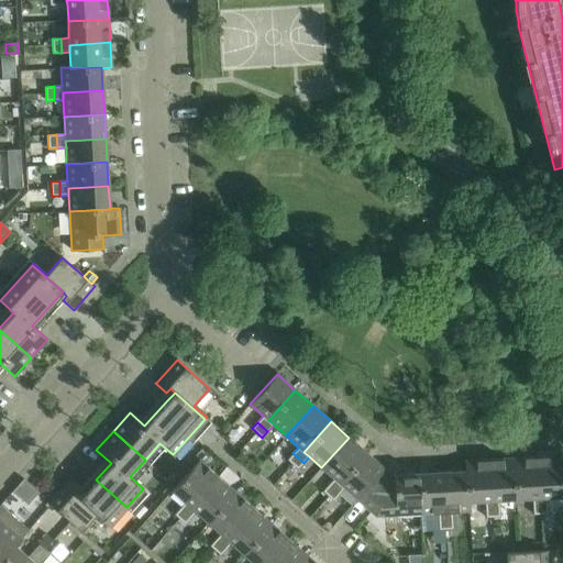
[(349,438),(321,467),(333,478),(328,485),(339,495),(344,488),(339,484),(366,453),(349,438)]
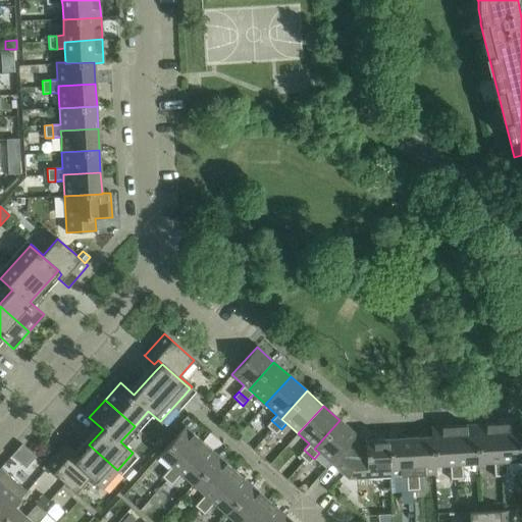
[(271,420),(266,426),(275,435),(281,429),(271,420)]
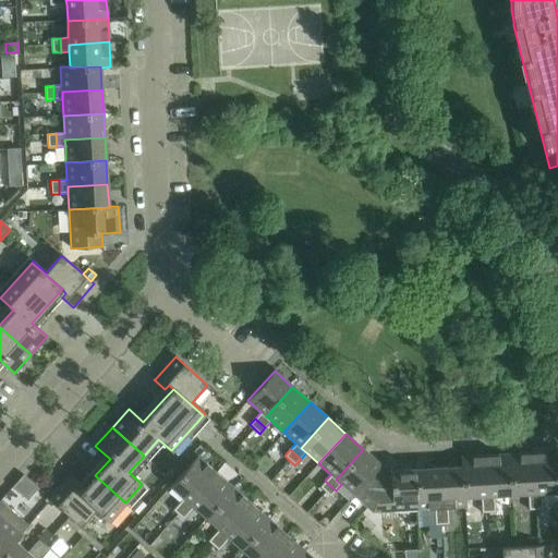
[(336,480),(341,484),(353,495),(373,474),(377,470),(381,465),(363,449),(336,480)]
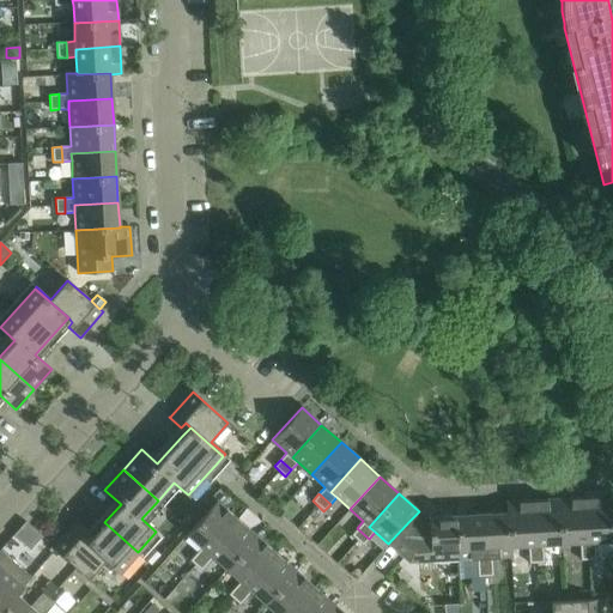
[(612,523),(612,496),(584,497),(587,542),(595,541),(612,540),(612,523)]
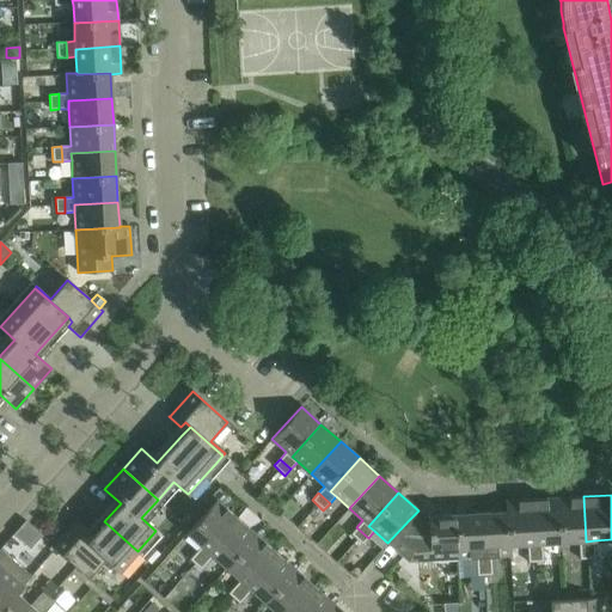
[(583,496),(558,499),(561,543),(579,542),(579,551),(594,550),(594,540),(586,542),(583,496)]
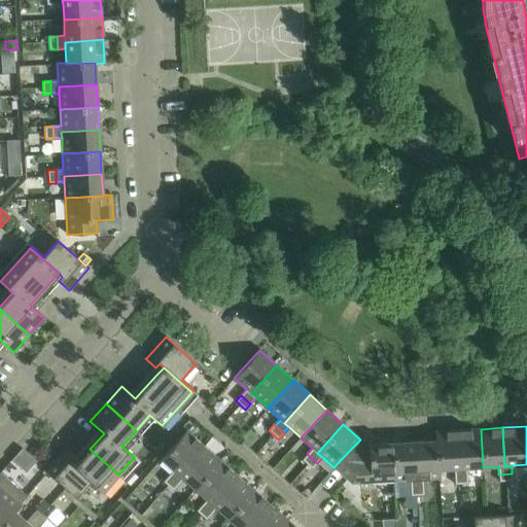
[(481,429),(458,430),(460,468),(466,468),(483,467),(481,429)]
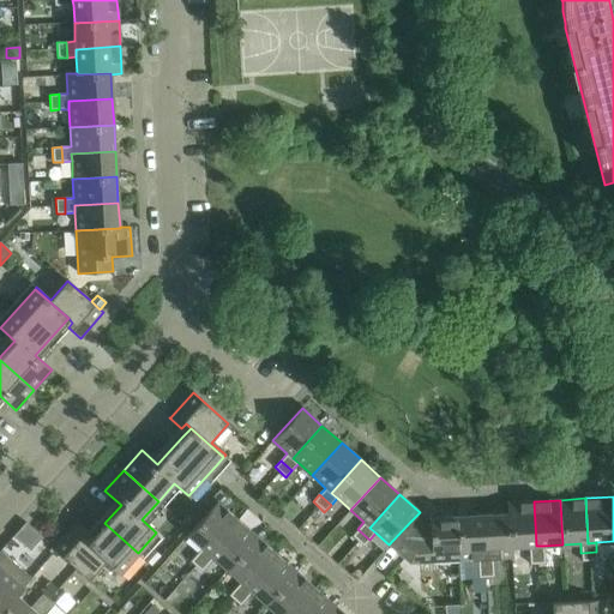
[(208,565),(214,558),(208,553),(238,519),(217,501),(188,535),(203,547),(197,554),(208,565)]
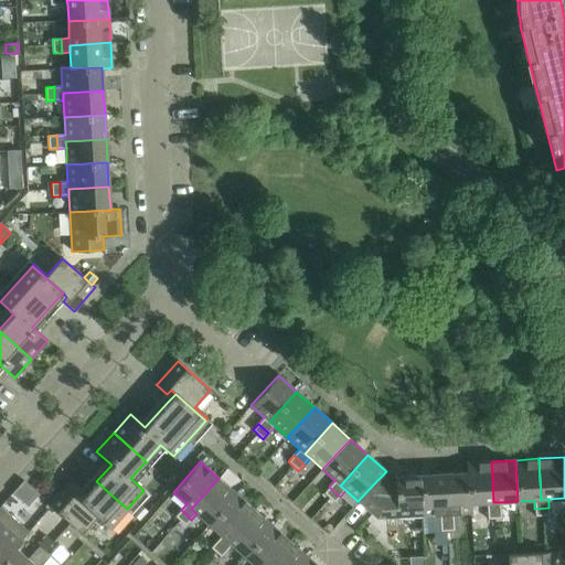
[(466,462),(467,472),(468,472),(469,504),(470,503),(486,503),(487,511),(501,510),(500,502),(493,502),(491,461),(466,462)]
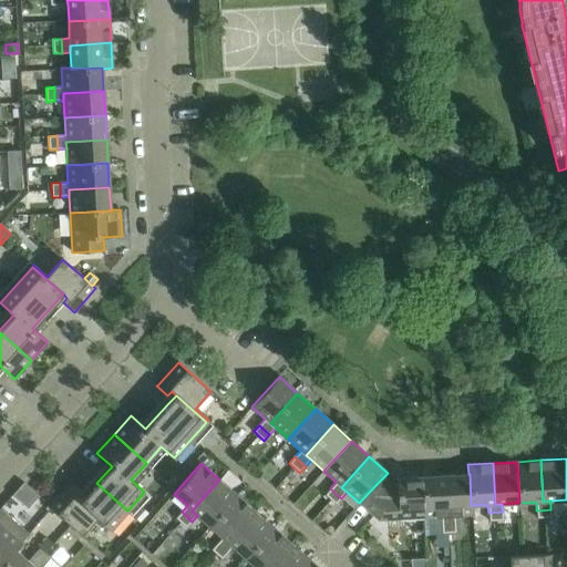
[(470,474),(468,474),(445,475),(447,516),(455,516),(473,515),(472,505),(471,506),(470,474)]
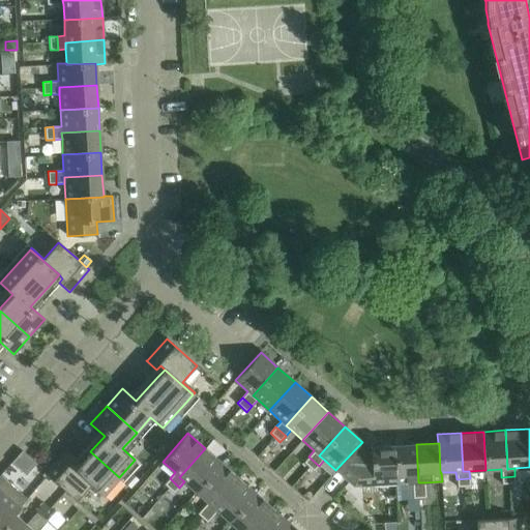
[(416,444),(393,446),(396,483),(412,483),(412,491),(425,491),(425,482),(418,482),(416,444)]
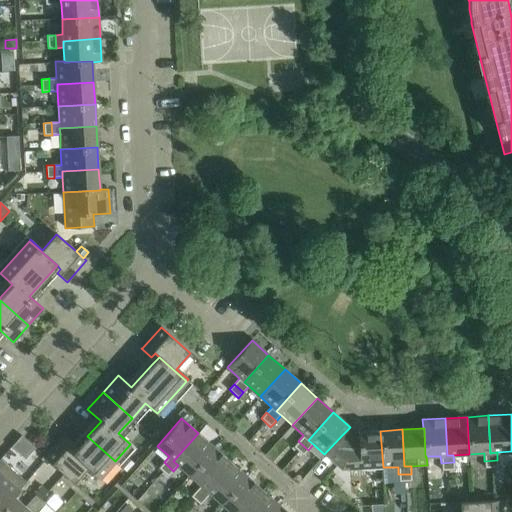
[(342,435),(324,454),(342,470),(383,467),(380,431),(357,432),(358,437),(353,437),(346,431),(342,435)]
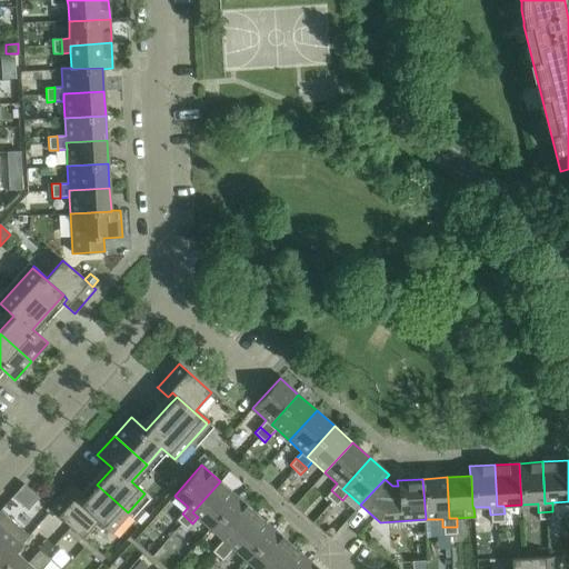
[(220,481),(192,512),(198,517),(211,528),(238,497),(220,481)]
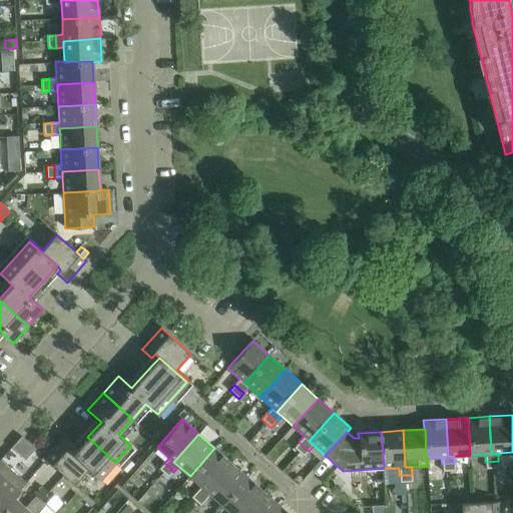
[(64,436),(63,437),(44,458),(74,484),(88,468),(100,479),(115,462),(87,437),(77,449),(64,436)]
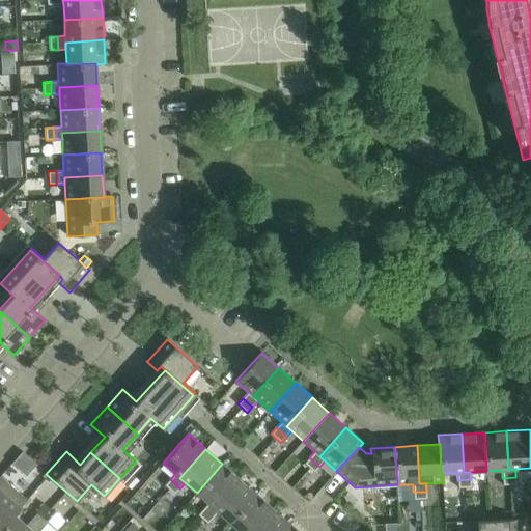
[(309,457),(304,464),(314,472),(319,467),(309,457)]
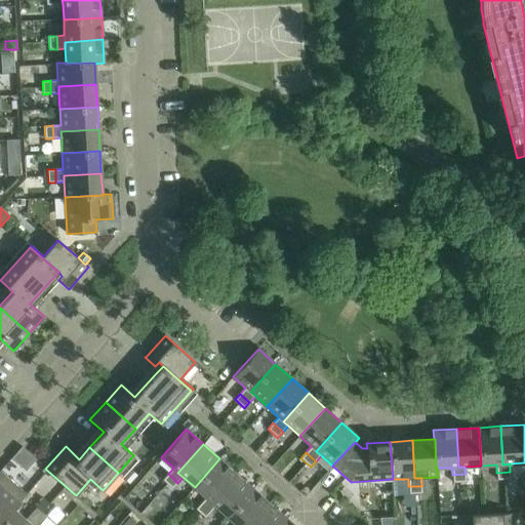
[(219,458),(195,487),(206,497),(201,503),(210,512),(215,507),(211,501),(236,474),(219,458)]
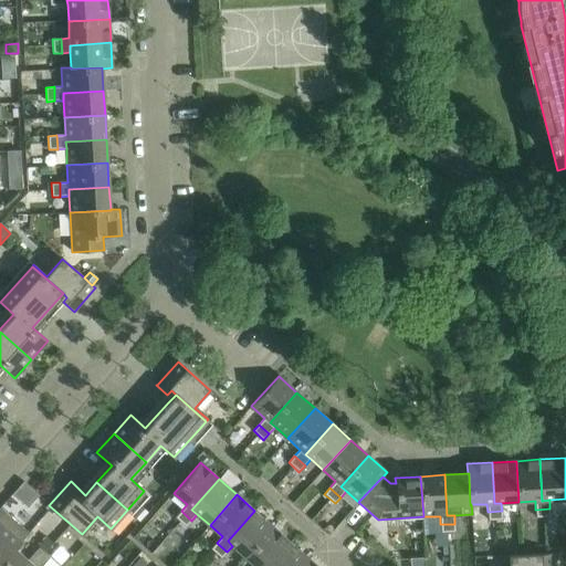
[(0,565),(16,548),(17,549),(23,543),(21,542),(29,533),(0,507),(0,565)]
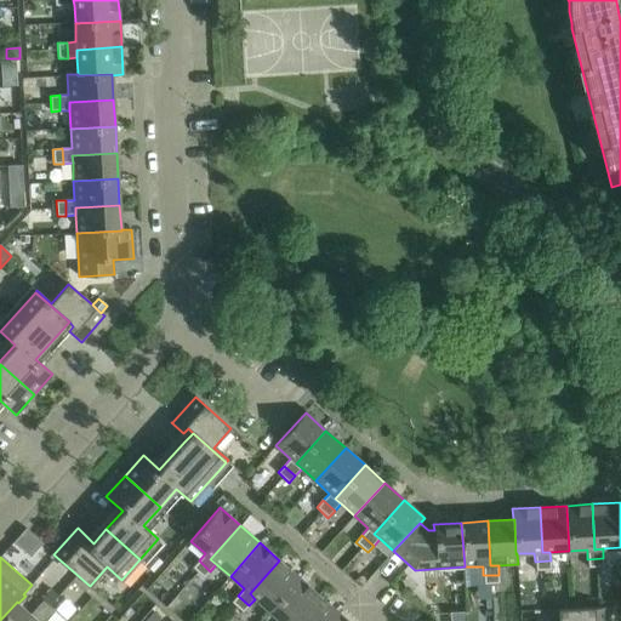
[(154,557),(144,567),(153,574),(154,573),(161,564),(154,557)]
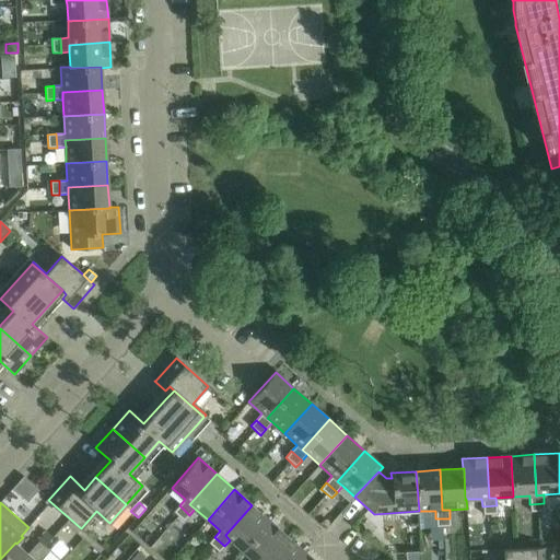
[(529,504),(531,512),(545,511),(544,503),(529,504)]
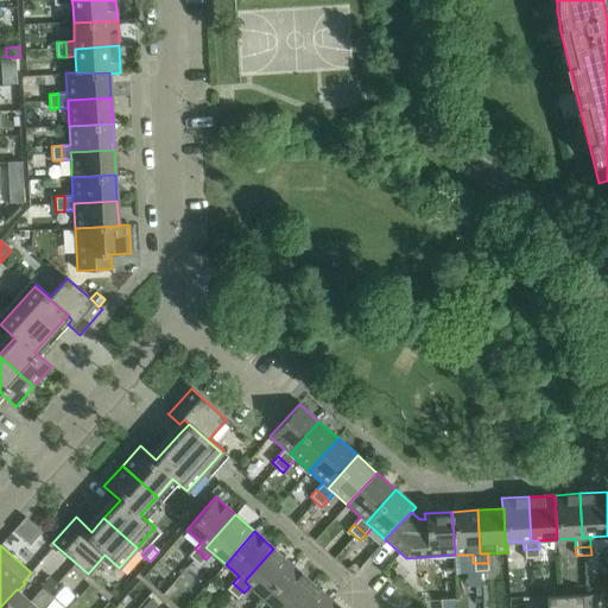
[(188,556),(200,565),(206,559),(195,549),(188,556)]
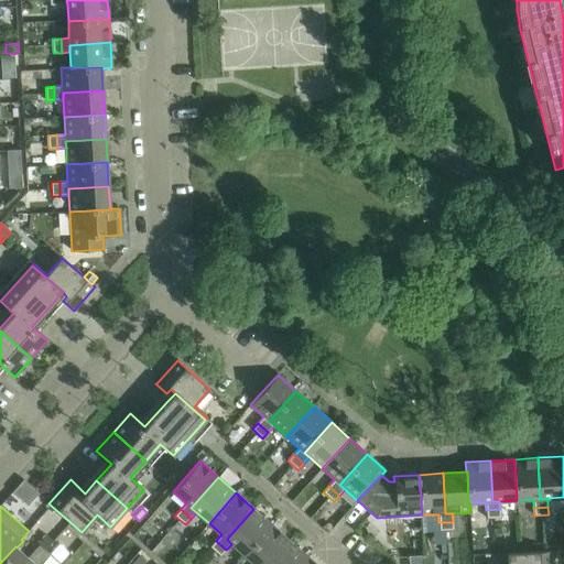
[(227,539),(231,544),(245,555),(271,524),(253,509),(227,539)]
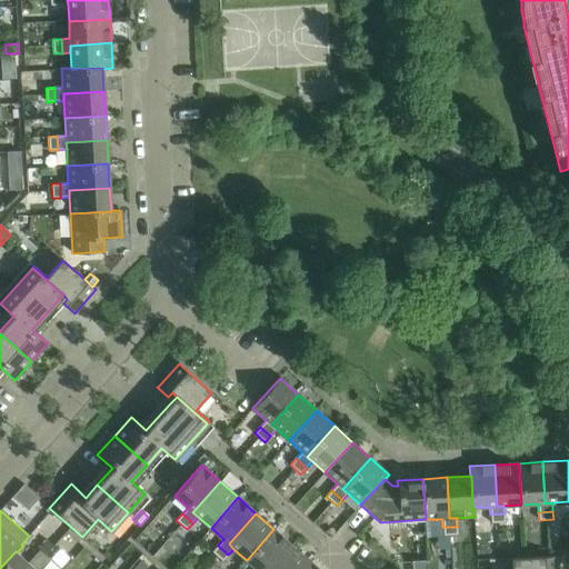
[(490,515),(490,523),(505,522),(505,513),(490,515)]
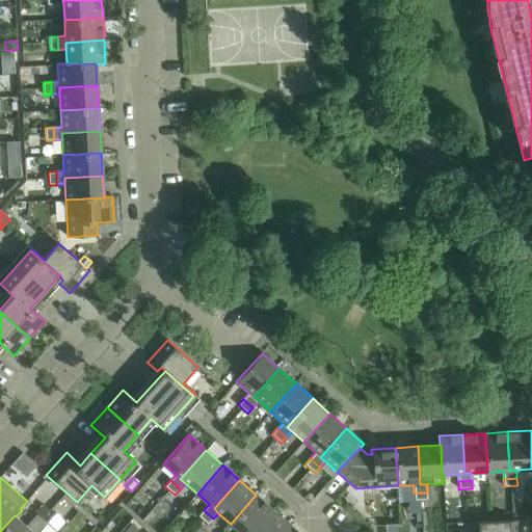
[(414,493),(415,501),(428,500),(427,493),(414,493)]
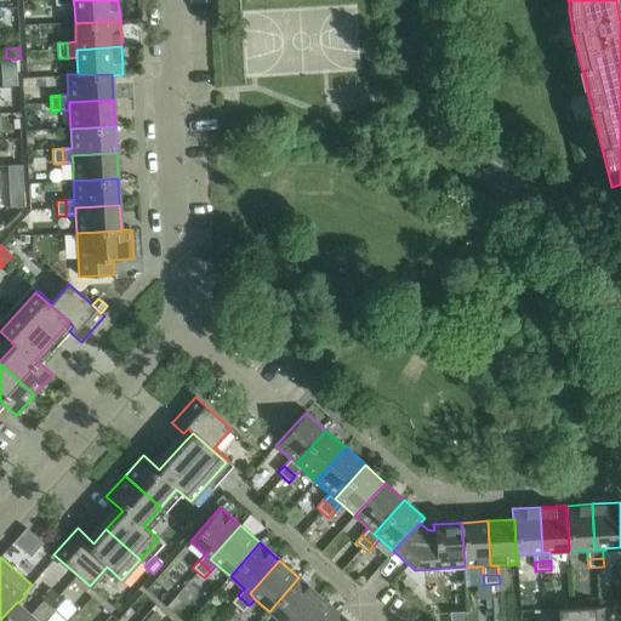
[(298,577),(269,611),(280,620),(295,620),(319,594),(298,577)]
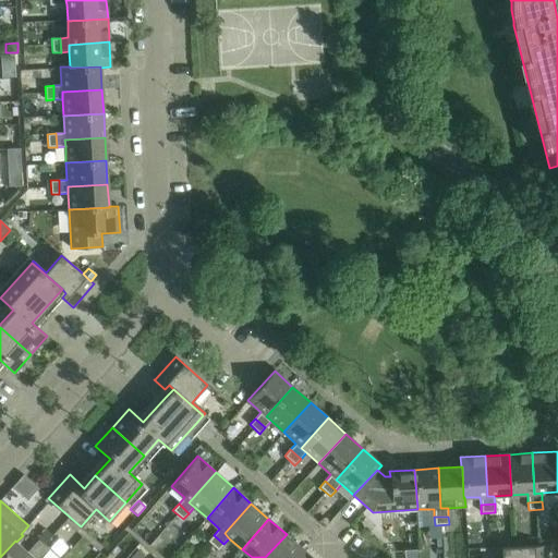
[(287,534),(265,557),(296,557),(304,550),(287,534)]
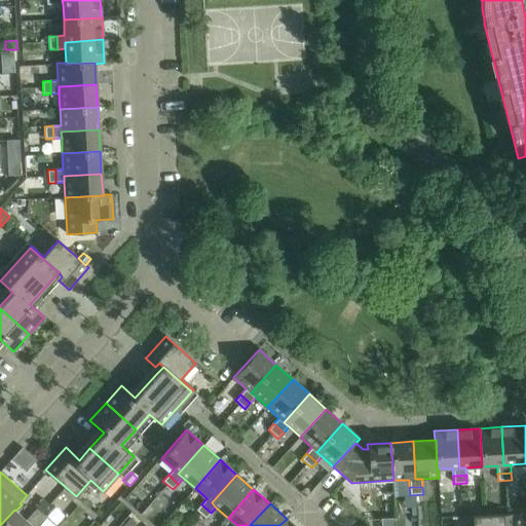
[(196,511),(205,519),(211,513),(201,504),(196,511)]
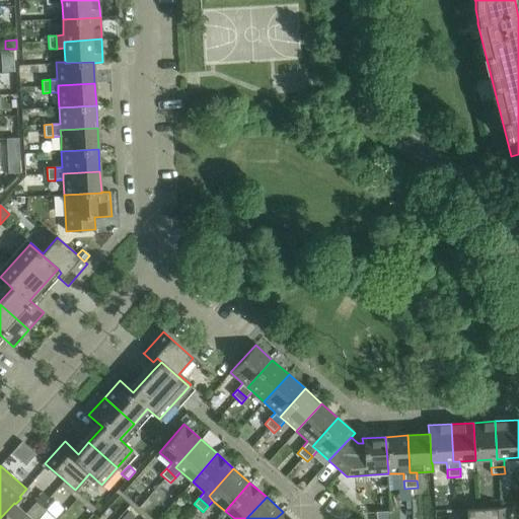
[(41,517),(46,511),(35,502),(30,508),(41,517)]
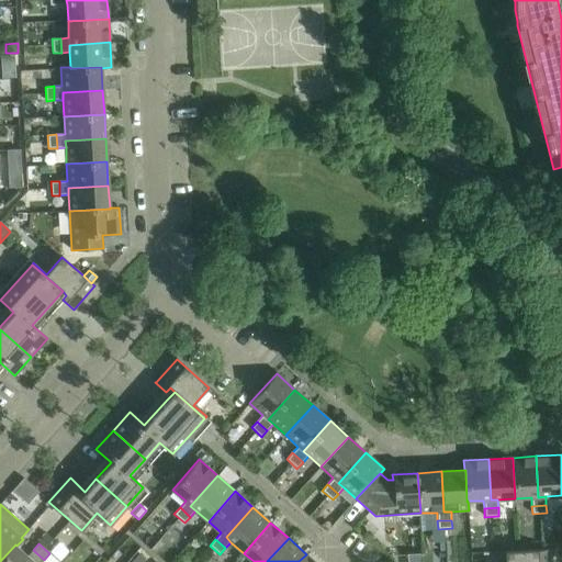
[(15,544),(0,561),(32,561),(33,561),(34,561),(41,561),(44,560),(33,550),(27,557),(17,546),(15,544)]
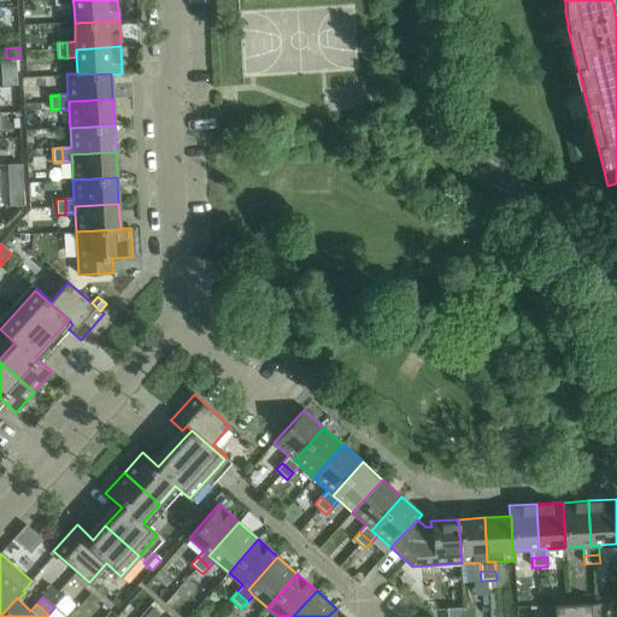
[(603,616),(601,603),(554,605),(554,616),(603,616)]
